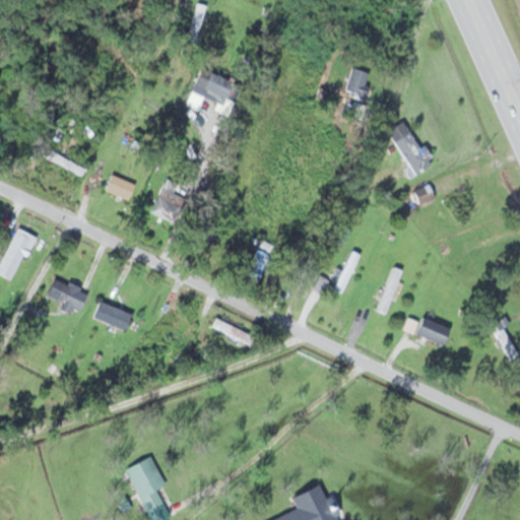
[(204,6),(195,3),(184,41),(194,44),(204,6)]
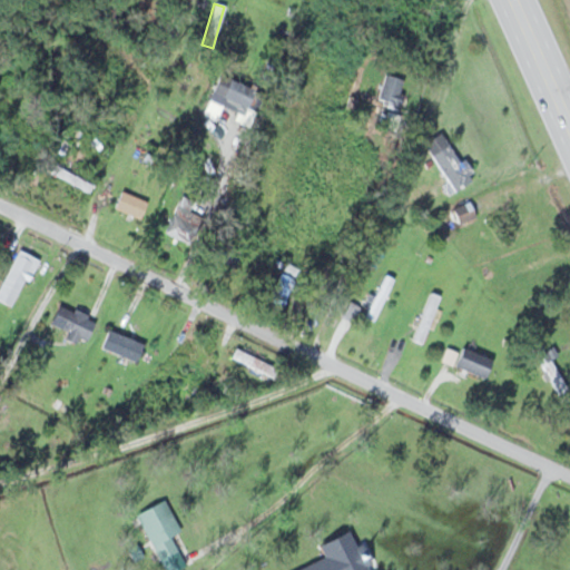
[(209,92),(244,106),(251,88),(217,75),(209,92)]
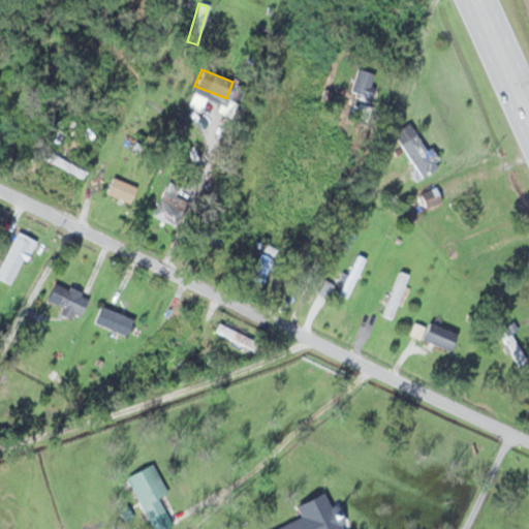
[(375,74),(354,69),(348,94),(369,99),(375,74)]
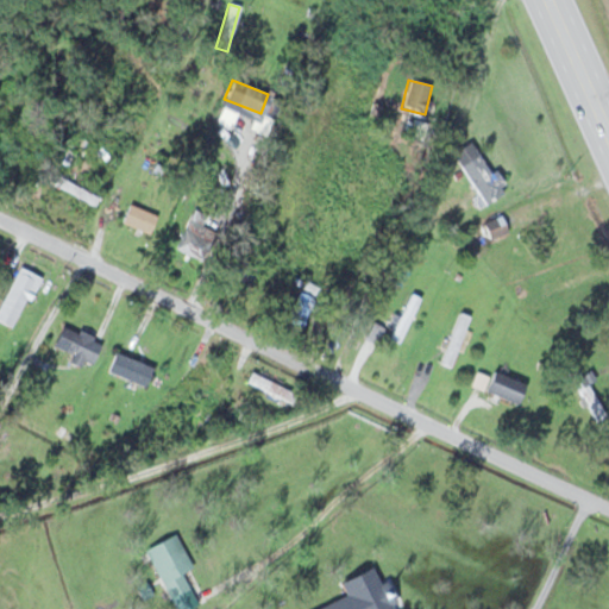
[(484,205),(506,192),(472,139),(451,154),(484,205)]
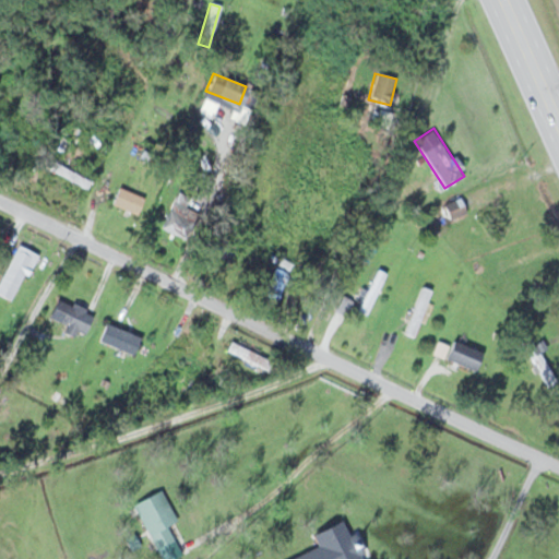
[(90,181),(55,162),(50,168),(85,189),(90,181)]
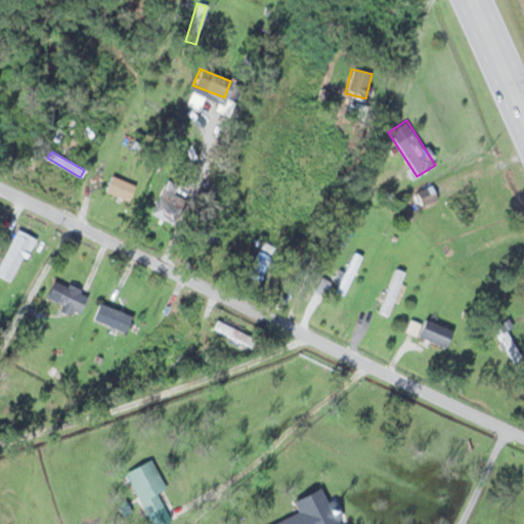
[(123,171),(108,178),(119,201),(134,193),(123,171)]
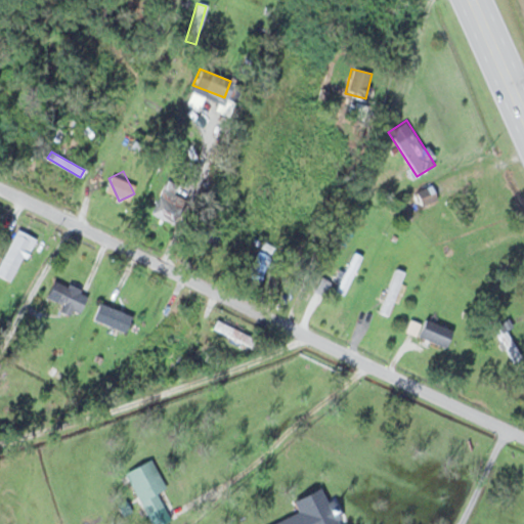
[(173,194),(178,185),(167,179),(149,213),(172,224),(184,201),(173,194)]
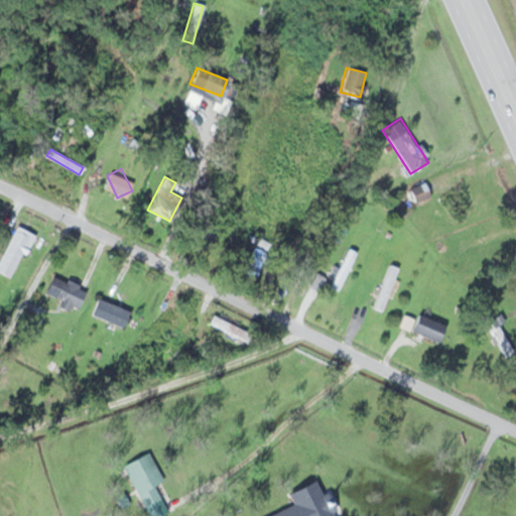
[(0,257),(0,273),(11,279),(33,235),(15,226),(0,257)]
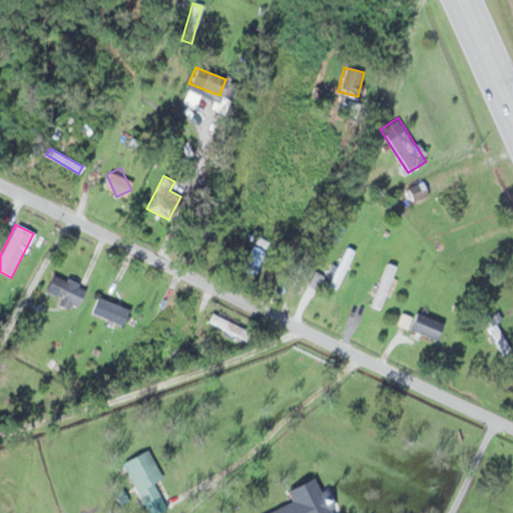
[(355,252),(346,247),(326,285),(336,290),(355,252)]
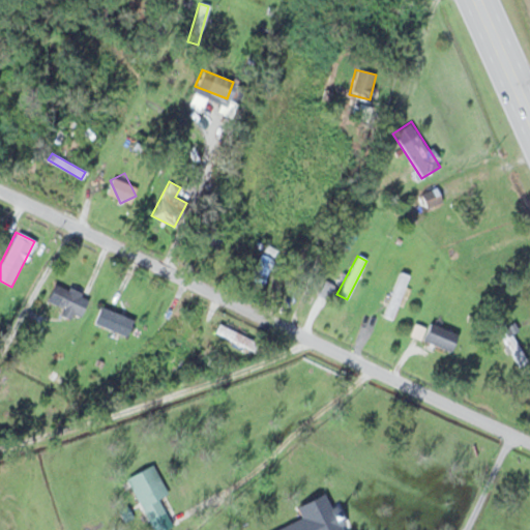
[(246,281),(259,287),(271,264),(259,258),(246,281)]
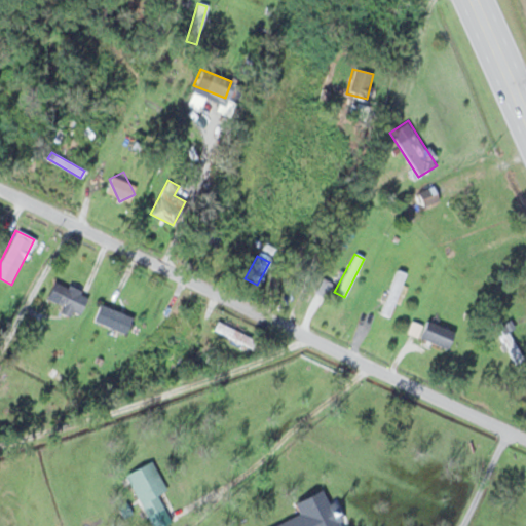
[(380,314),(390,317),(405,273),(395,270),(380,314)]
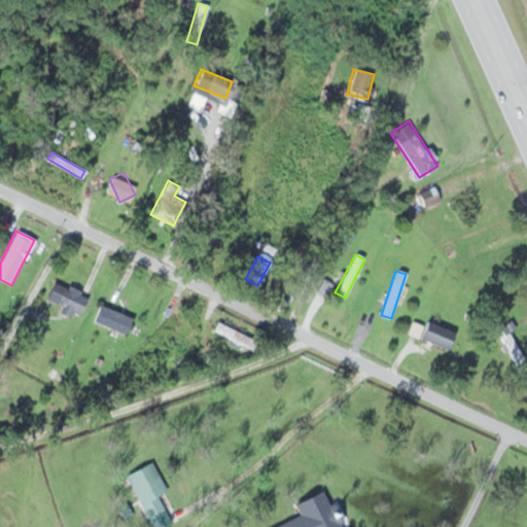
[(76,318),(86,297),(54,281),(44,299),(62,308),(61,310),(76,318)]
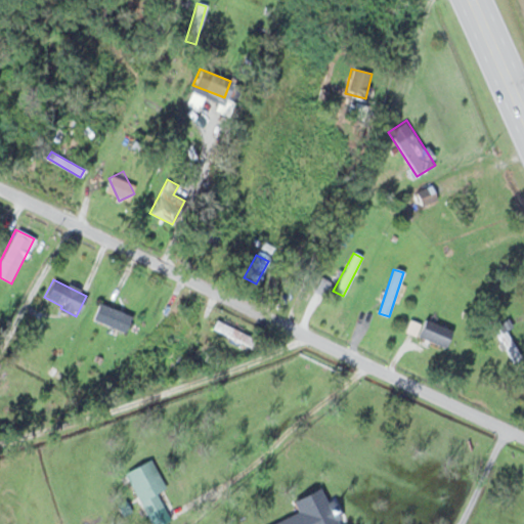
[(123,334),(130,316),(97,302),(90,319),(123,334)]
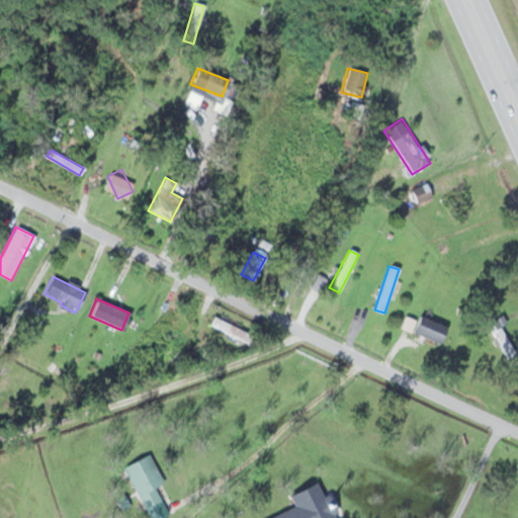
[(484,318),(506,356),(514,352),(492,313),(484,318)]
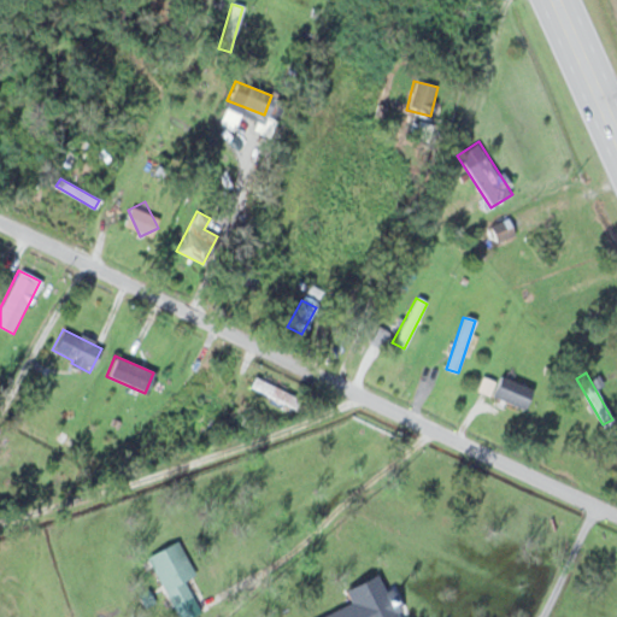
[(532,391),(498,375),(488,395),(523,410),(532,391)]
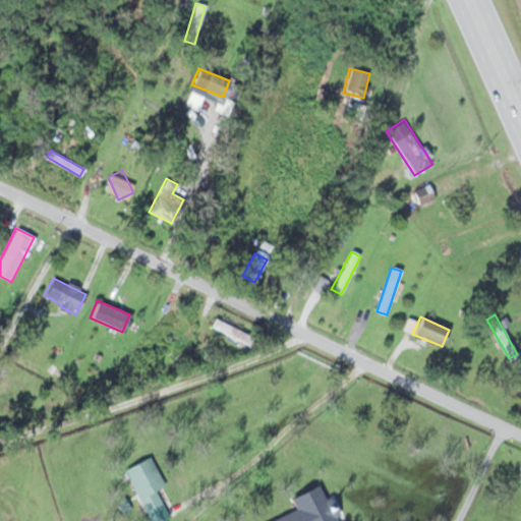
[(210,327),(246,344),(250,336),(214,319),(210,327)]
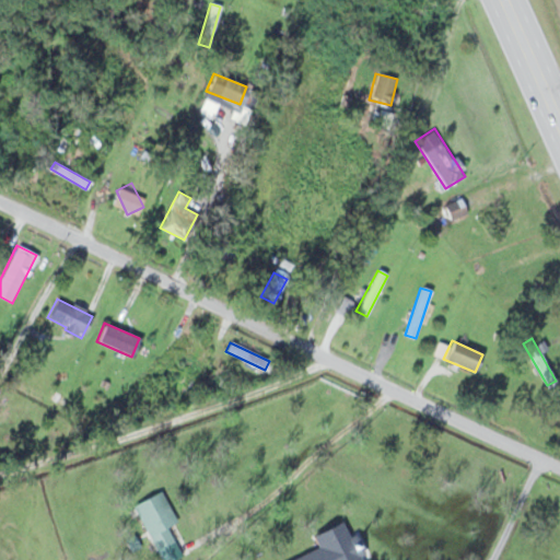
[(132,504),(154,551),(174,543),(166,526),(175,522),(160,490),(132,504)]
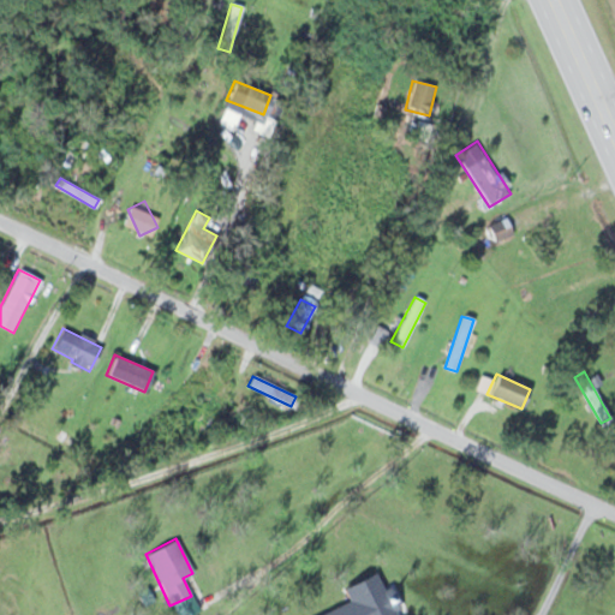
[(318,614),(401,614),(389,586),(382,590),(375,572),(341,587),(347,603),(318,614)]
